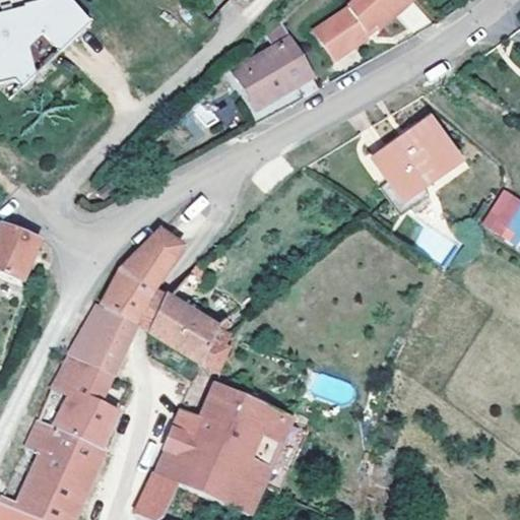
[(29,8),(16,10),(44,38),(46,37),(53,44),(69,30),(75,39),(90,25),(68,0),(48,0),(47,1),(29,4),(29,8)]
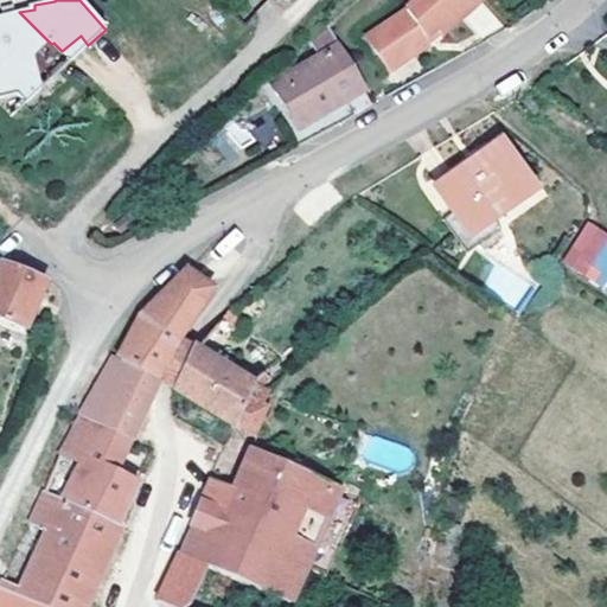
[(409,0),(413,4),(366,33),(389,69),(427,44),(423,37),(435,27),(440,33),(478,0),(409,0)]
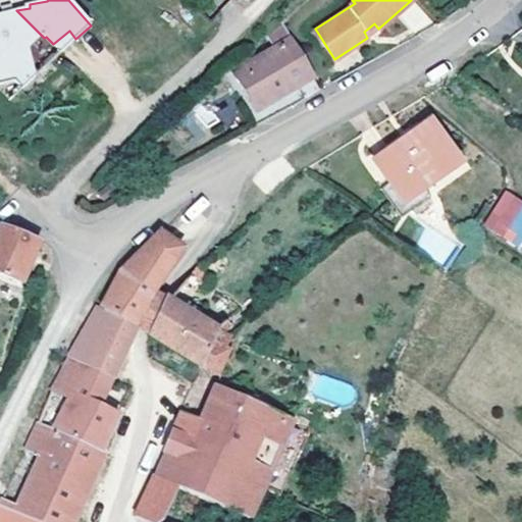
[(0,11),(0,83),(13,82),(36,79),(32,48),(44,38),(16,10),(0,11)]
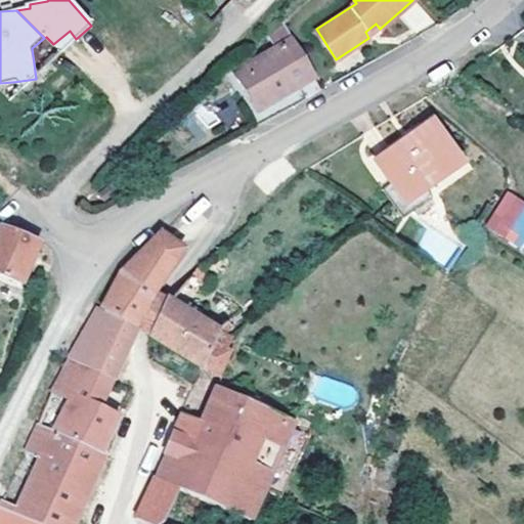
[(281,27),(278,23),(268,32),(271,36),(281,27)]
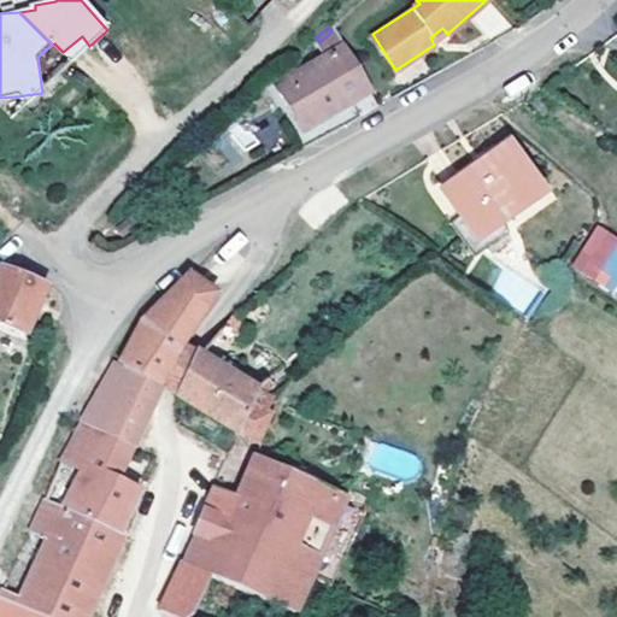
[(447,34),(442,28),(430,37),(434,45),(447,34)]
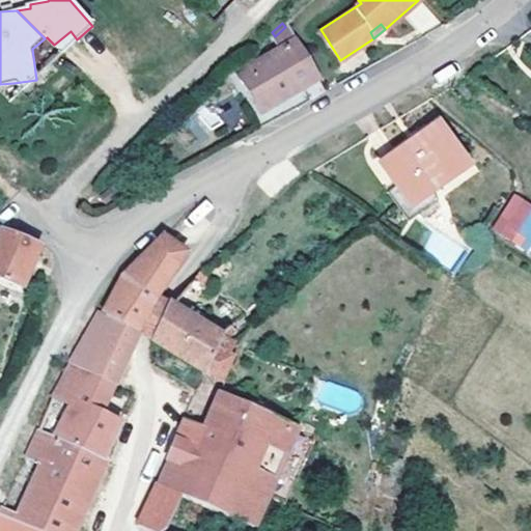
[(77,39),(71,31),(54,45),(63,56),(95,30),(92,26),(77,39)]
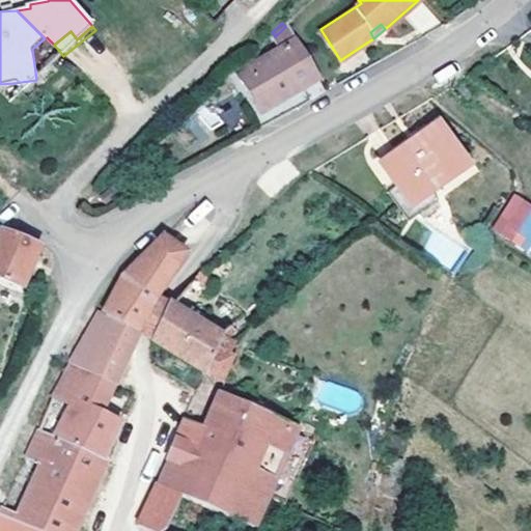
[(318,77),(297,37),(239,72),(261,111),(318,77)]
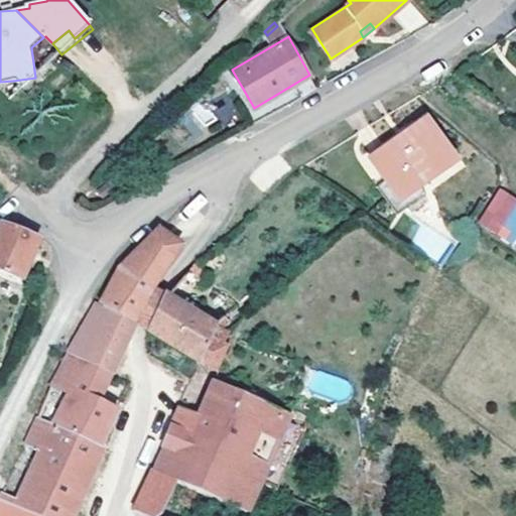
[(35,78),(13,81),(20,89),(35,78)]
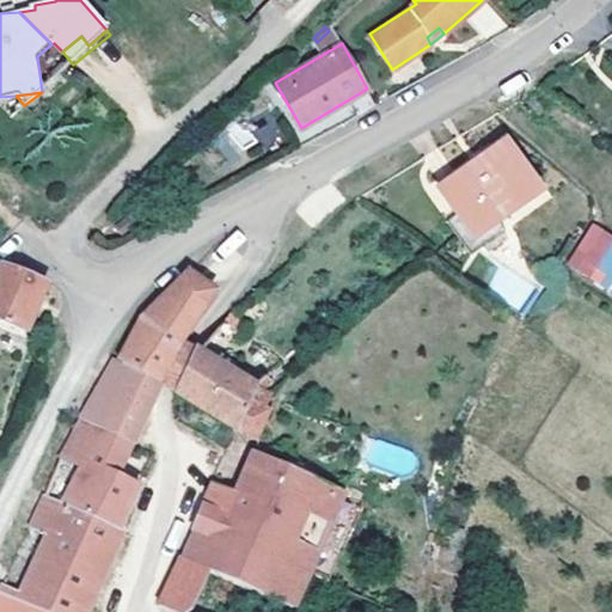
[(279,134),(271,121),(248,134),(240,121),(227,128),(242,154),(279,134)]
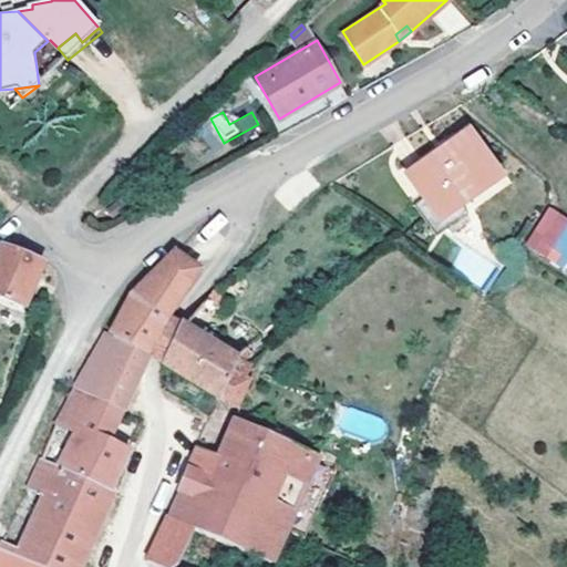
[(497,177),(466,131),(406,173),(422,197),(439,220),(461,204),(497,177)]
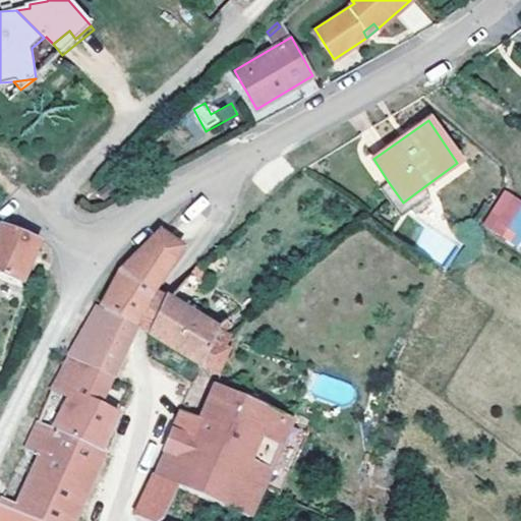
[(388,181),(380,186),(400,217),(407,208),(415,213),(430,195),(423,187),(403,203),(388,181)]
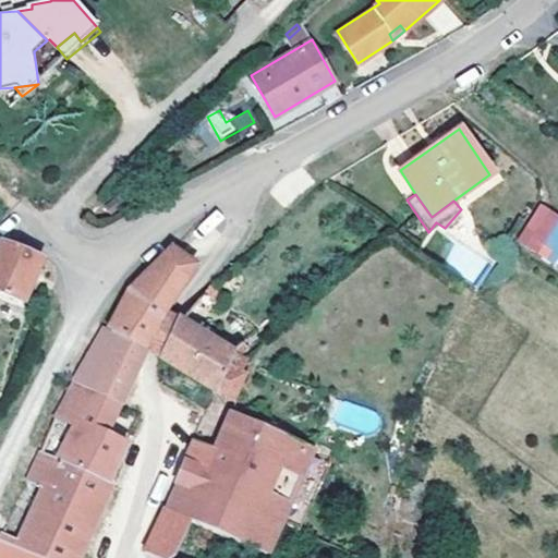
[(557,219),(540,207),(519,239),(531,246),(554,262),(557,254),(557,219)]
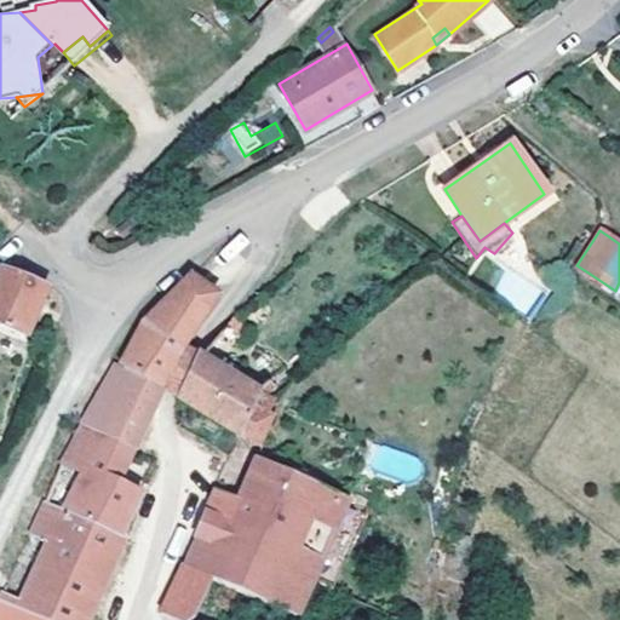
[(45,287),(0,269),(0,323),(26,334),(45,287)]
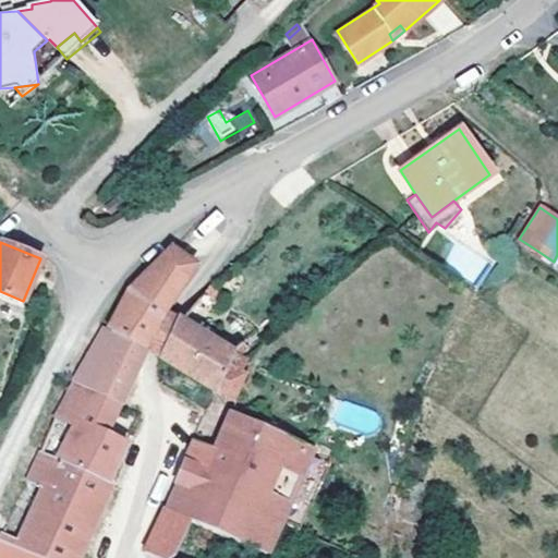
[(171,246),(147,270),(128,289),(110,331),(146,349),(165,312),(195,265),(171,246)]
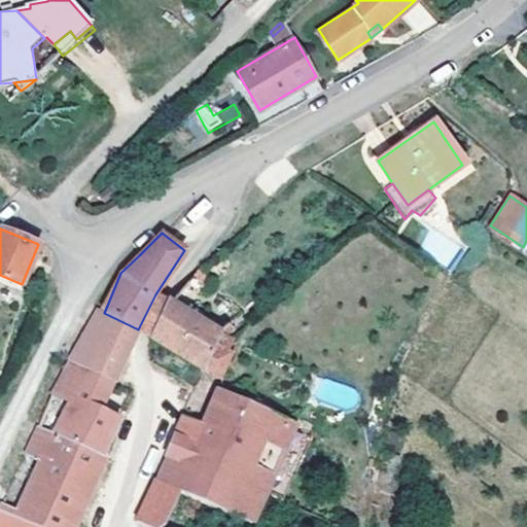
[(209,277),(199,268),(185,282),(197,292),(209,277)]
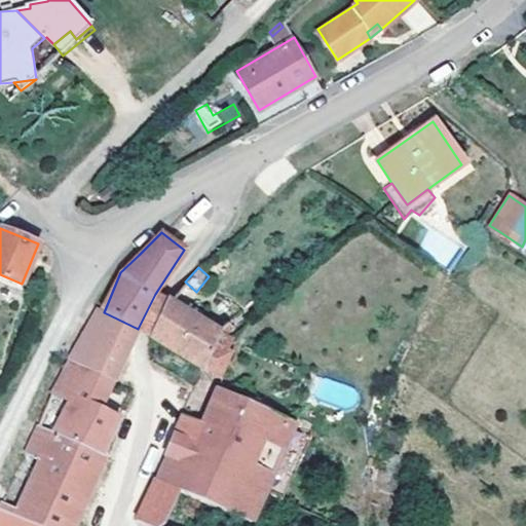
[(185,282),(180,288),(191,298),(196,292),(185,282)]
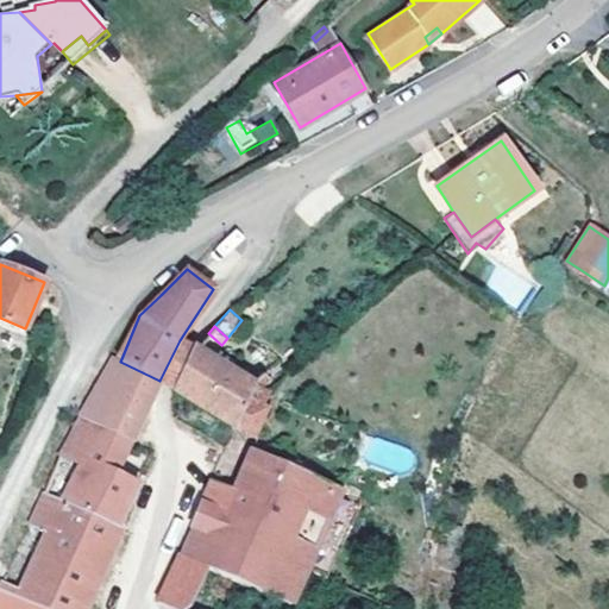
[(186,344),(180,340),(159,381),(167,384),(186,344)]
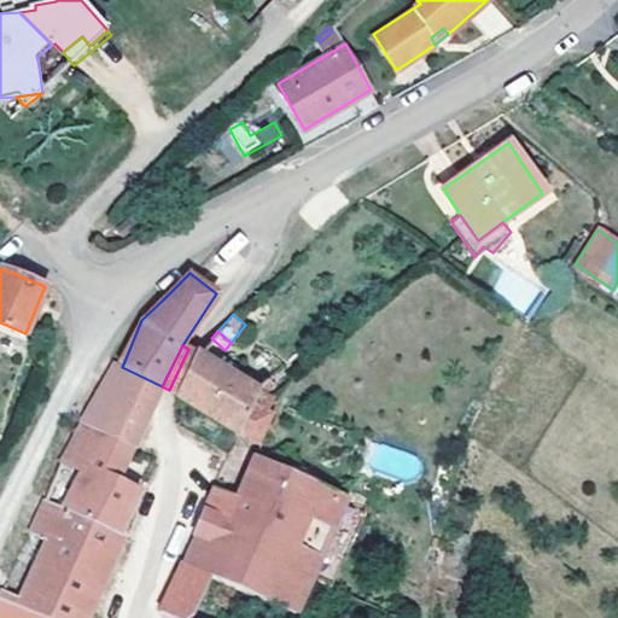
[(194,353),(188,349),(169,390),(175,394),(194,353)]
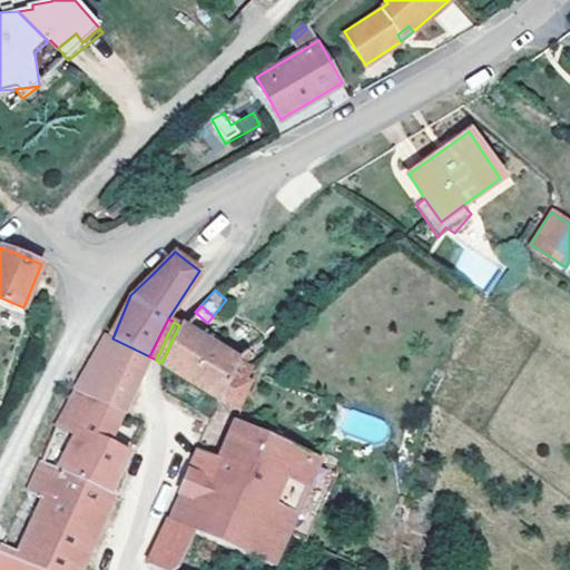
[(179,325),(161,363),(192,382),(200,387),(219,400),(236,410),(252,382),(246,380),(253,366),(245,363),(179,325)]
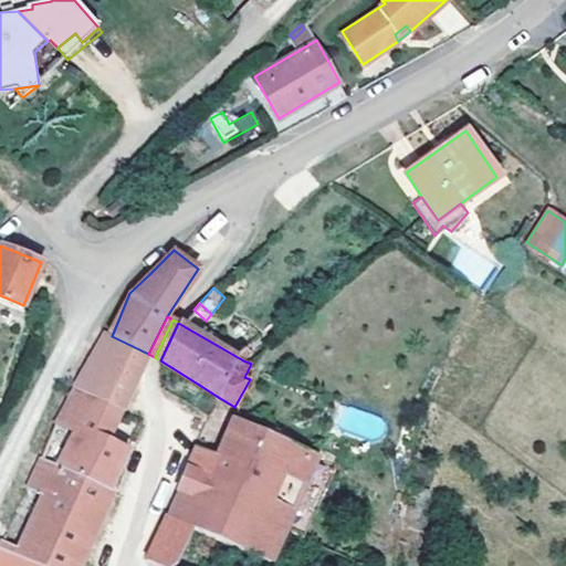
[(112,336),(104,333),(74,386),(123,408),(148,354),(112,336)]
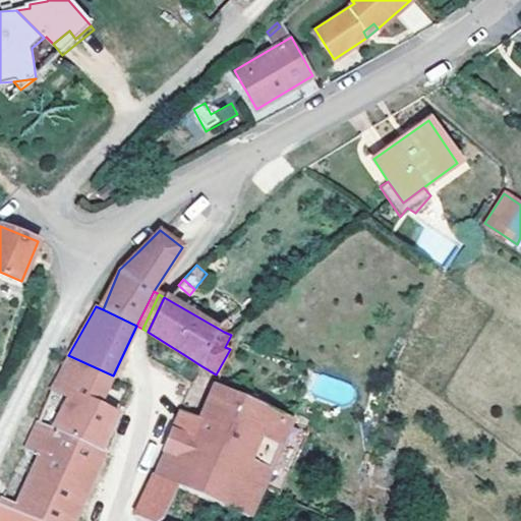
[(183,354),(175,349),(172,356),(179,361),(183,354)]
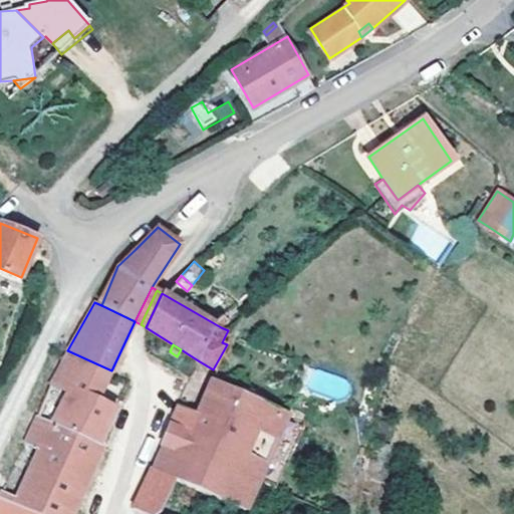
[(67,350),(55,376),(38,415),(101,441),(108,427),(117,406),(98,398),(111,370),(67,350)]
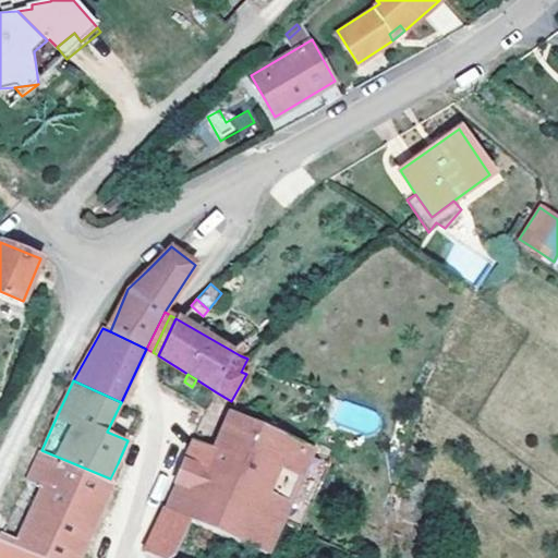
[(215,448),(194,439),(181,470),(165,508),(189,517),(265,553),(312,449),(229,414),(215,448)]
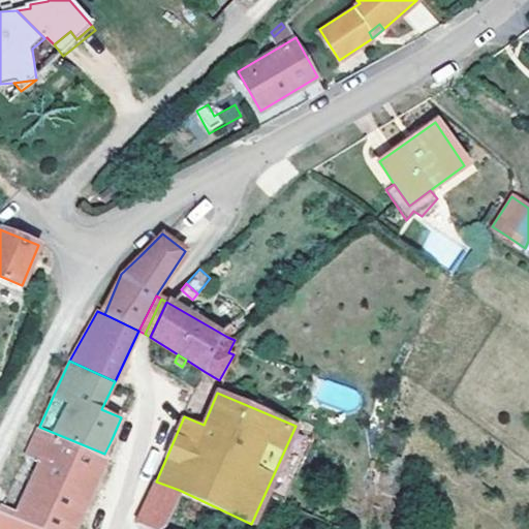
[(25,456),(40,463),(17,510),(13,519),(34,528),(73,528),(78,521),(109,455),(104,454),(39,427),(25,456)]
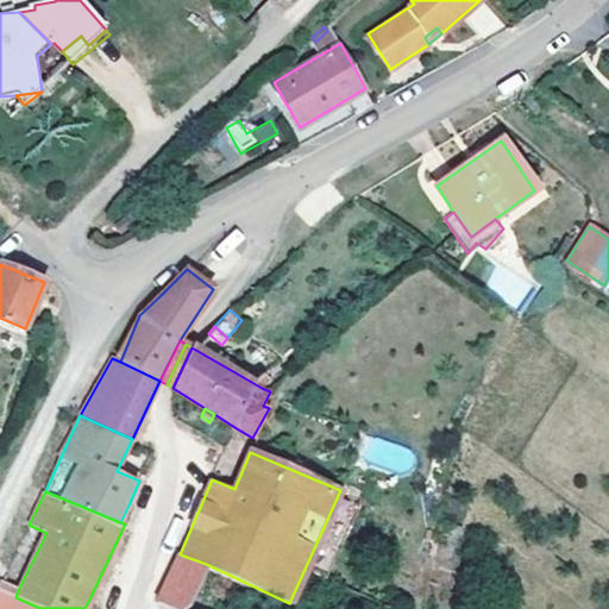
[(457,570),(459,527),(437,525),(433,569),(457,570)]
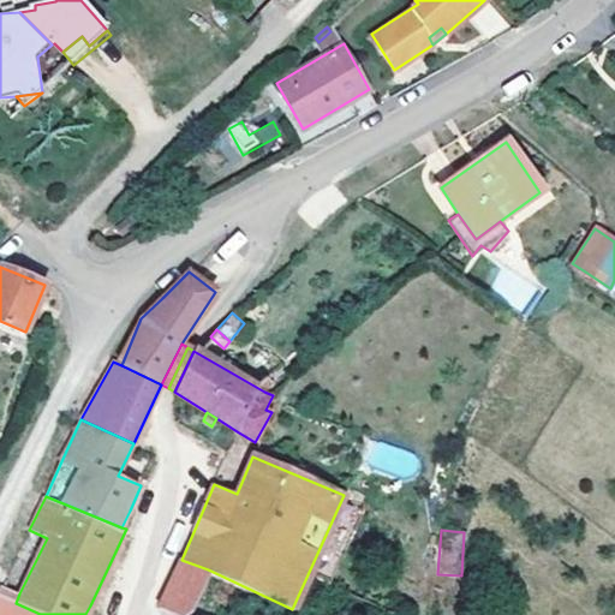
[(184,614),(208,569),(181,560),(159,605),(174,614),(184,614)]
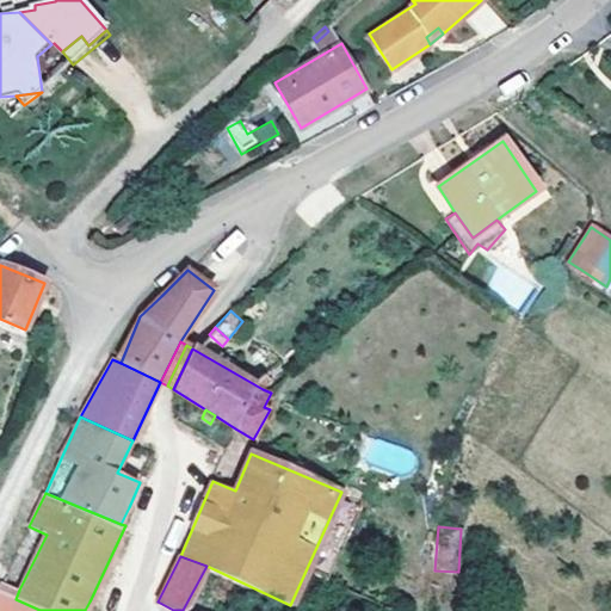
[(12,586),(2,581),(0,586),(0,591),(7,594),(12,586)]
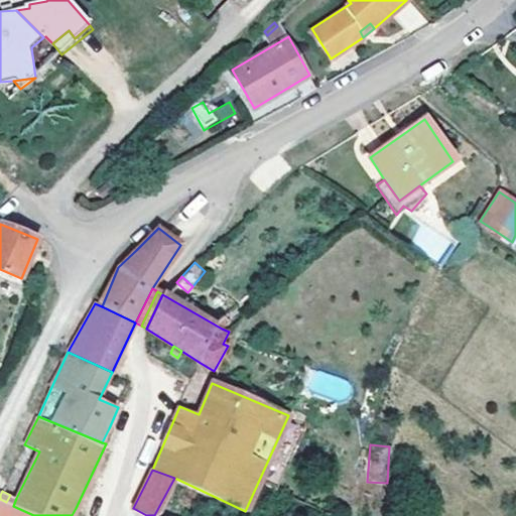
[(16,498),(10,495),(6,502),(13,506),(16,498)]
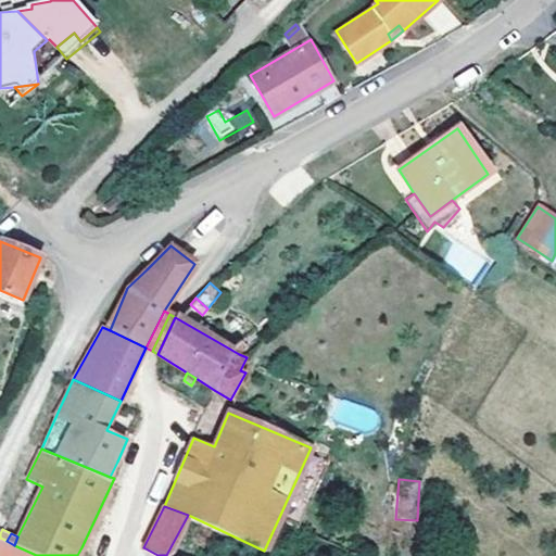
[(7,541),(0,538),(0,555),(36,555),(14,545),(7,541)]
